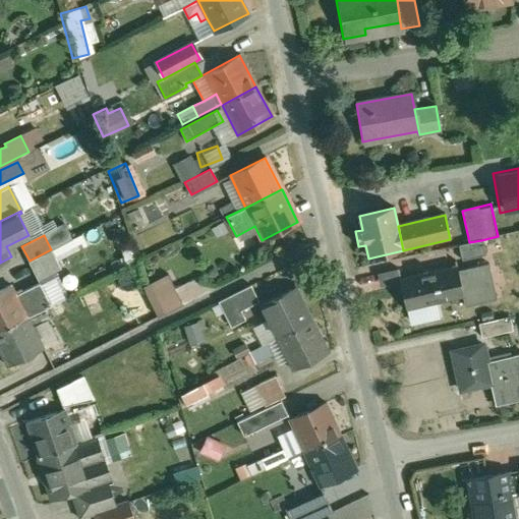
[(469,242),(458,245),(461,261),(485,255),(481,240),(469,242)]
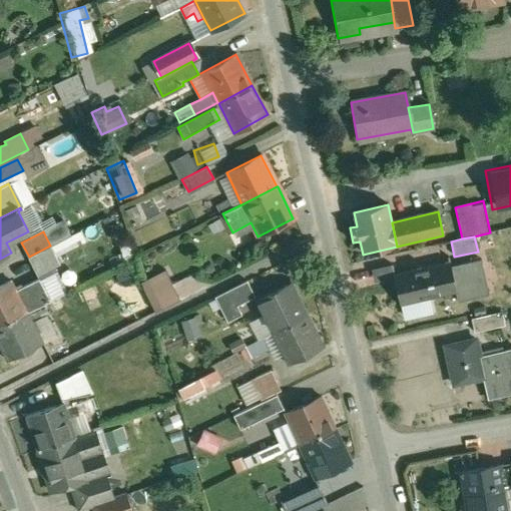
[(50,245),(29,257),(38,275),(59,264),(50,245)]
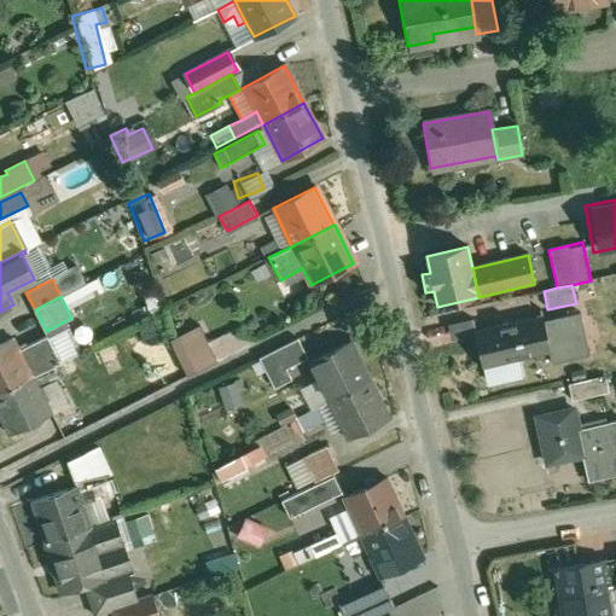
[(540,317),(475,331),(472,320),(471,320),(484,379),(486,379),(483,367),(548,353),(551,364),(590,355),(588,354),(583,355),(575,317),(580,315),(580,313),(542,321),(540,311),(539,311),(540,317)]
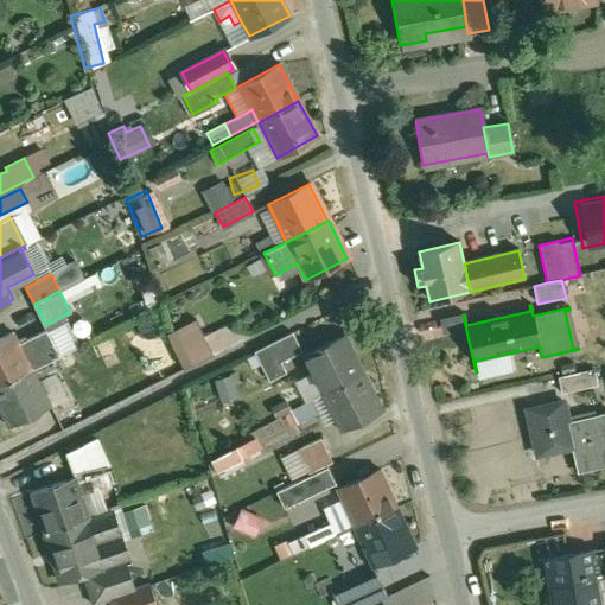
[(12,333),(0,338),(0,384),(31,370),(12,333)]
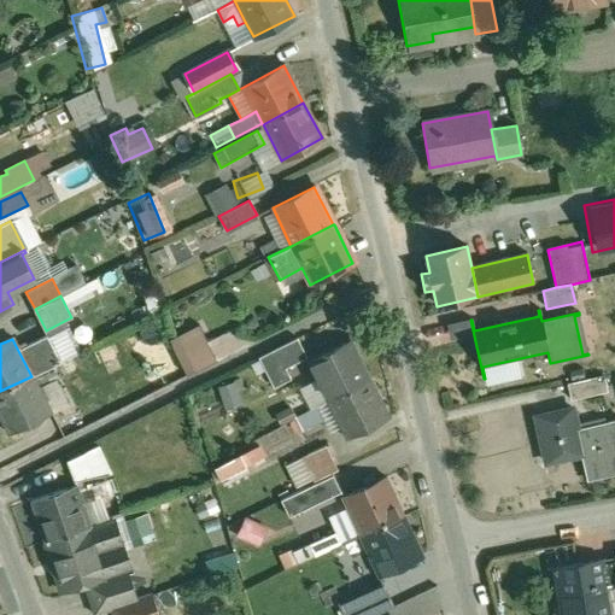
[(297,339),(258,358),(273,388),(291,380),(285,369),(306,358),(297,339)]
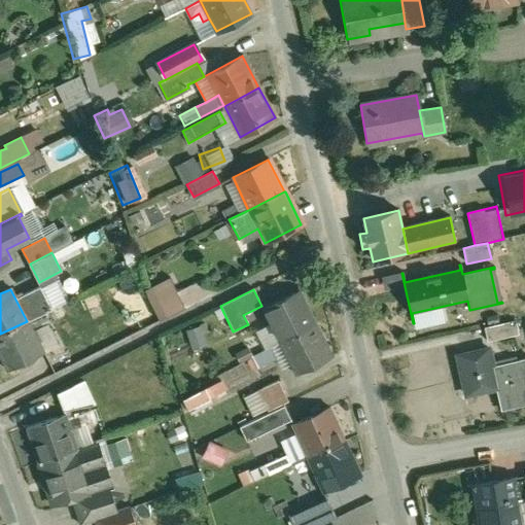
[(299,291),(264,309),(280,343),(315,324),(299,291)]
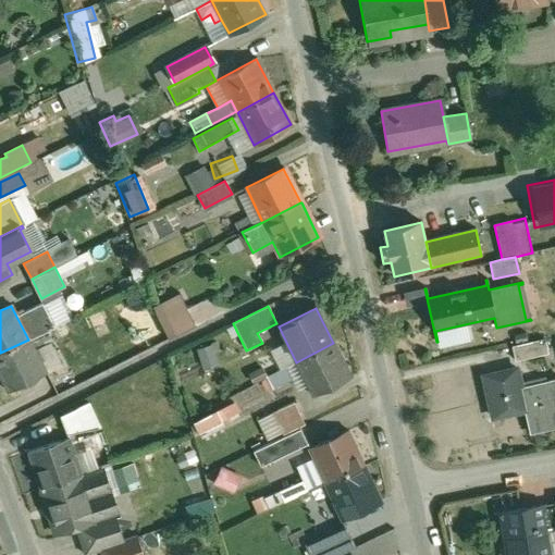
[(99,309),(77,318),(83,332),(105,323),(99,309)]
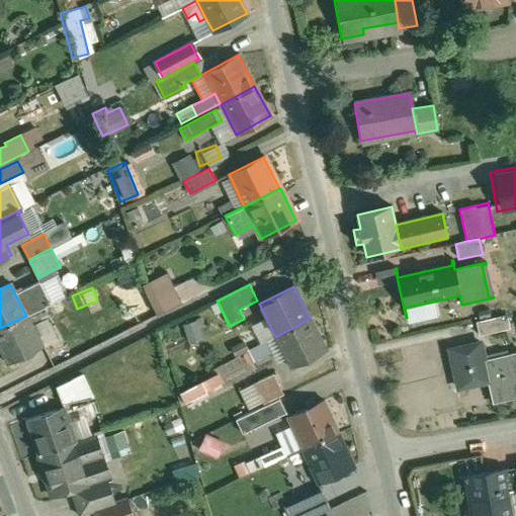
[(173,287),(148,301),(156,317),(181,304),(173,287)]
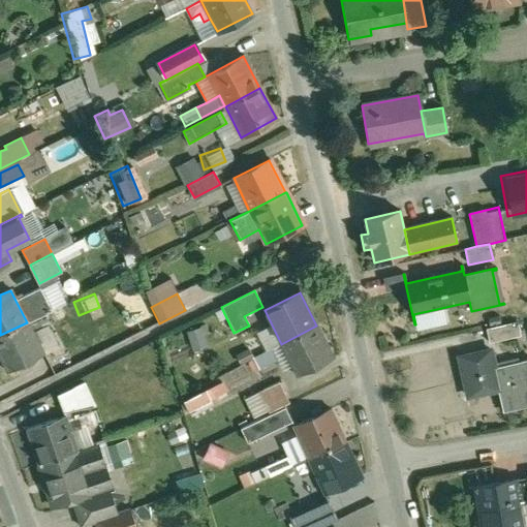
[(43,314),(27,322),(32,333),(50,324),(43,314)]
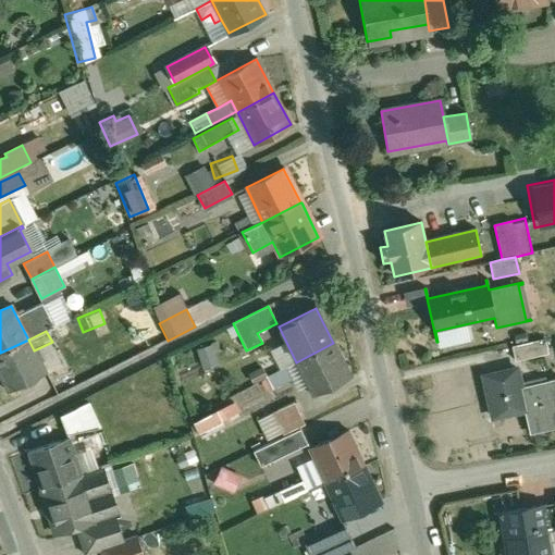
[(544,338),(510,347),(515,362),(549,354),(544,338)]
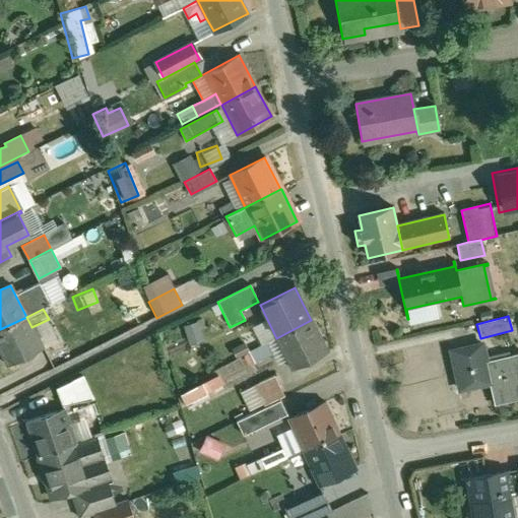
[(26,317),(0,329),(0,351),(7,366),(42,348),(31,327),(26,317)]
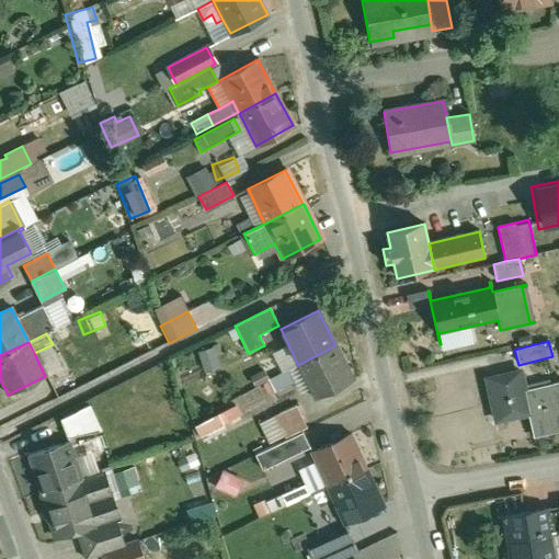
[(335,345),(298,365),(315,398),(352,379),(335,345)]
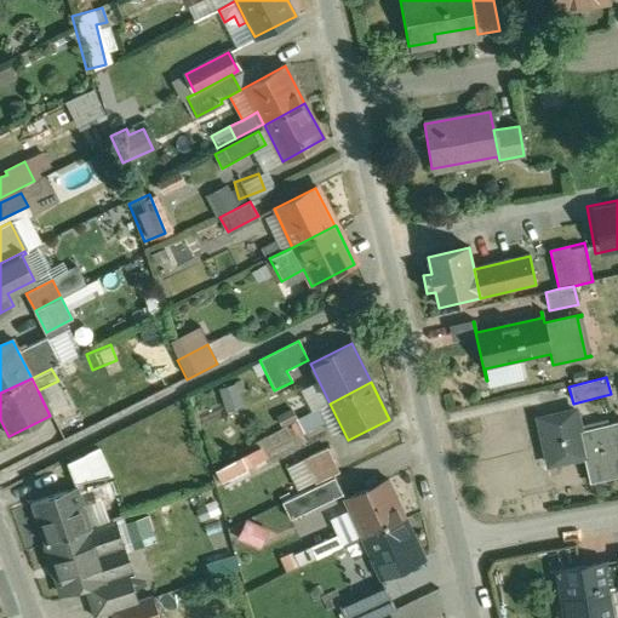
[(320,408),(296,422),(302,434),(326,421),(320,408)]
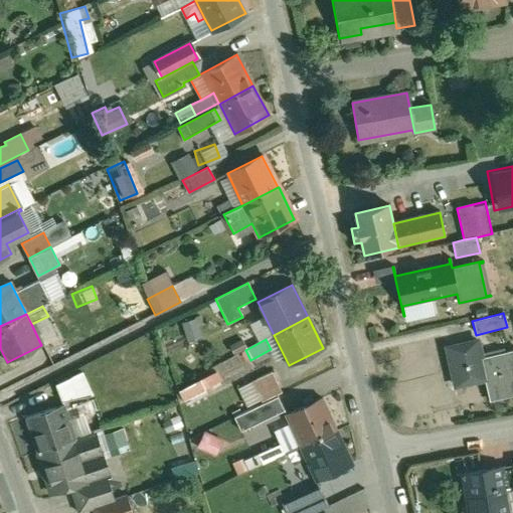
[(512,351),(481,360),(477,343),(447,350),(456,388),(485,381),(490,401),(512,395),(512,351)]
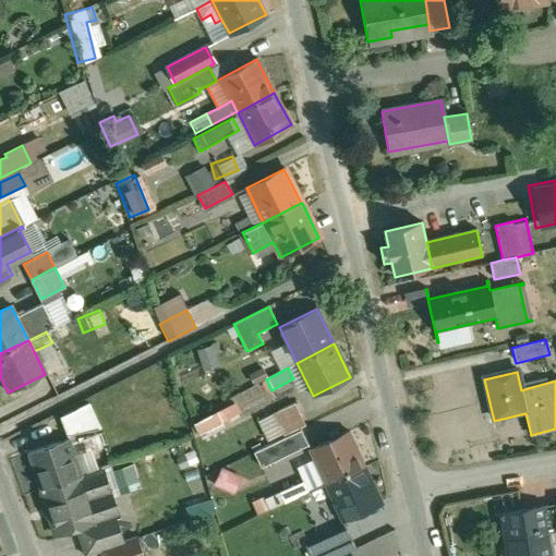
[(293,402),(273,412),(283,435),(304,425),(293,402)]
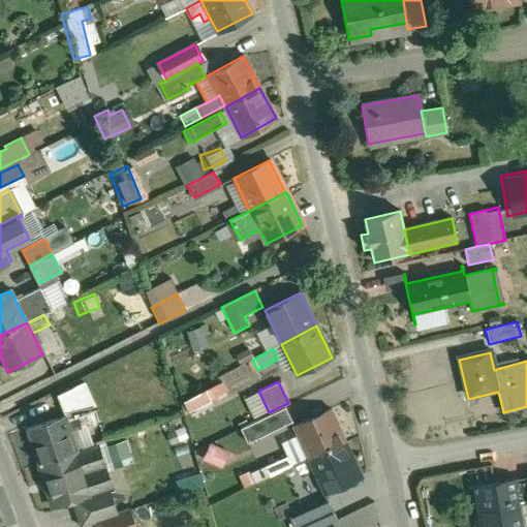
[(84,384),(57,397),(63,414),(93,408),(84,384)]
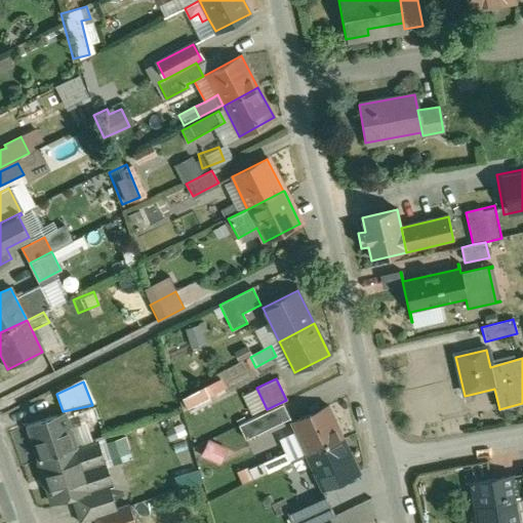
[(178,408),(219,393),(215,381),(174,397),(178,408)]
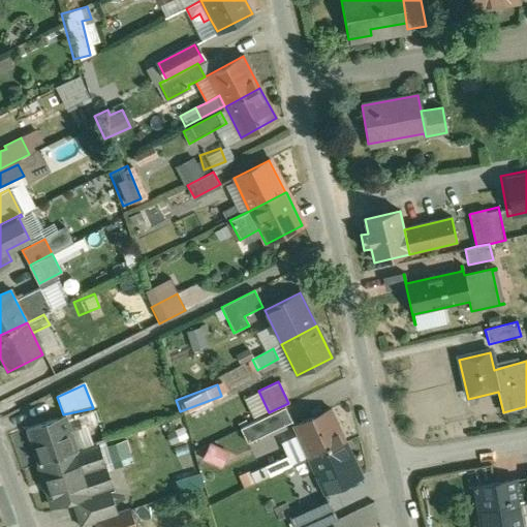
[(284,408),(240,429),(247,444),(291,423),(291,422),(284,408)]
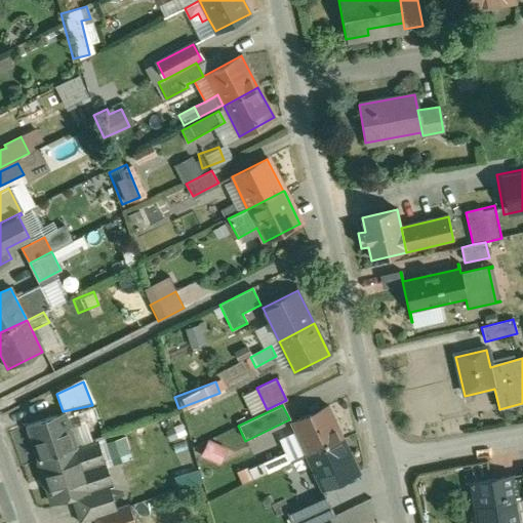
[(328,406),(292,423),(290,418),(289,418),(289,419),(305,455),(306,455),(307,456),(343,440),(328,406)]
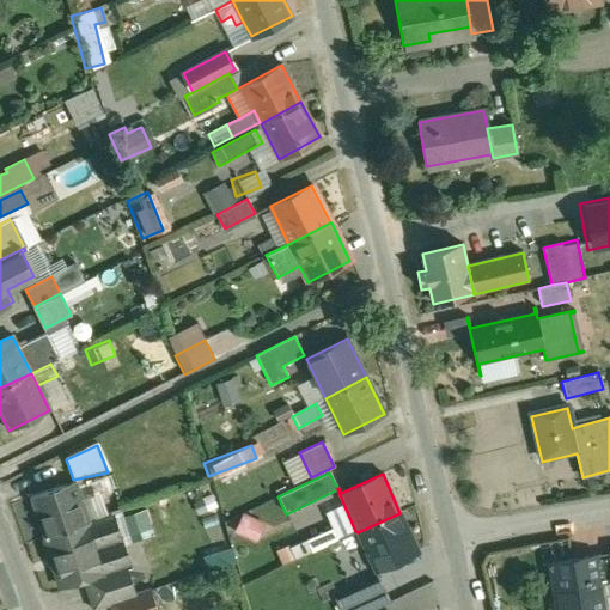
[(75,483),(30,498),(43,540),(89,524),(75,483)]
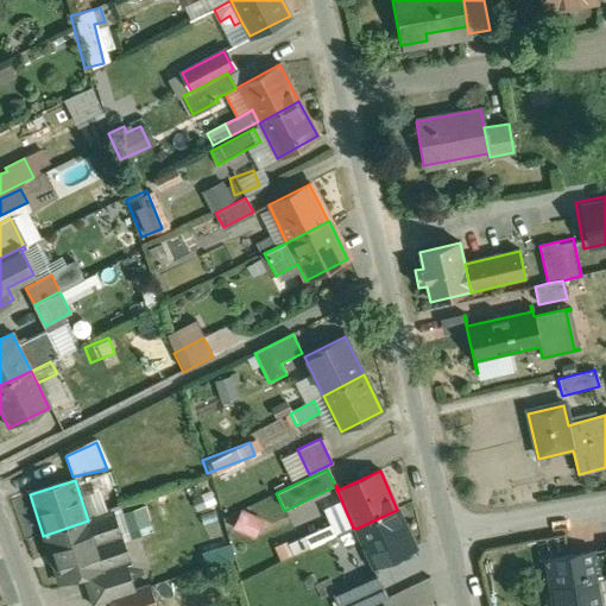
[(397,510),(355,529),(372,566),(414,547),(397,510)]
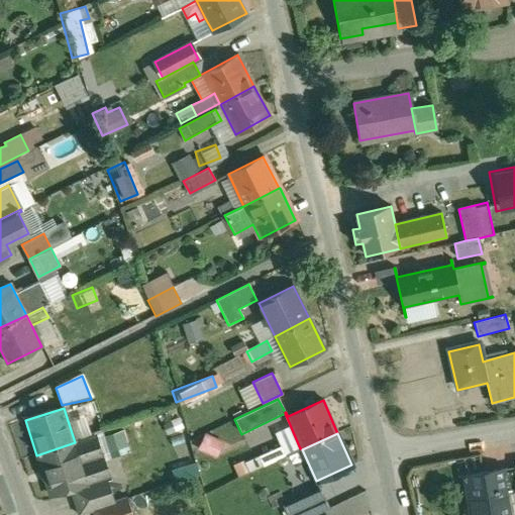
[(211,459),(218,443),(198,434),(191,450),(211,459)]
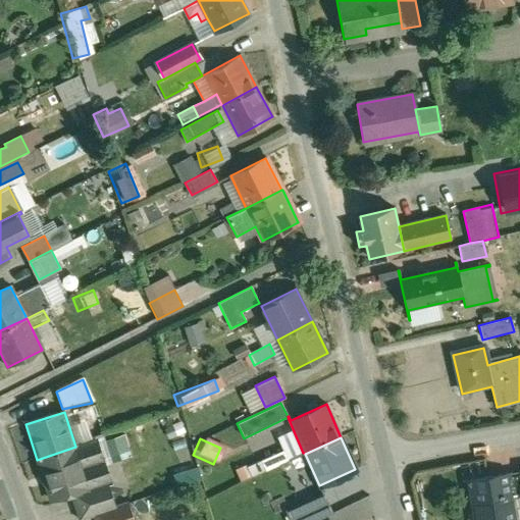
[(94,439),(75,447),(37,460),(51,502),(70,496),(105,484),(109,483),(94,439)]
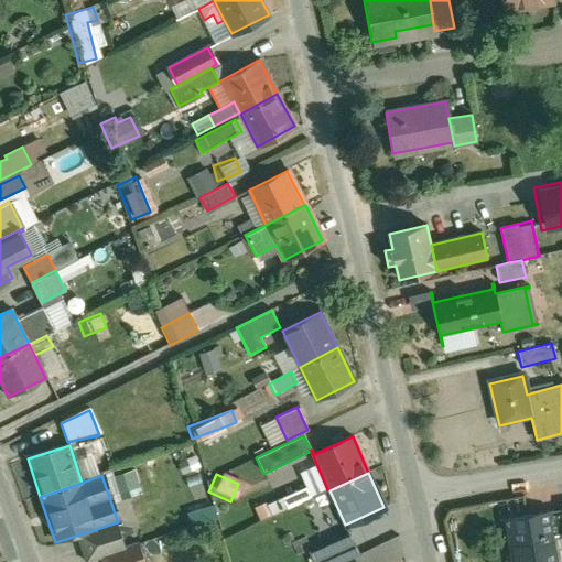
[(305,488),(282,498),(288,509),(311,499),(305,488)]
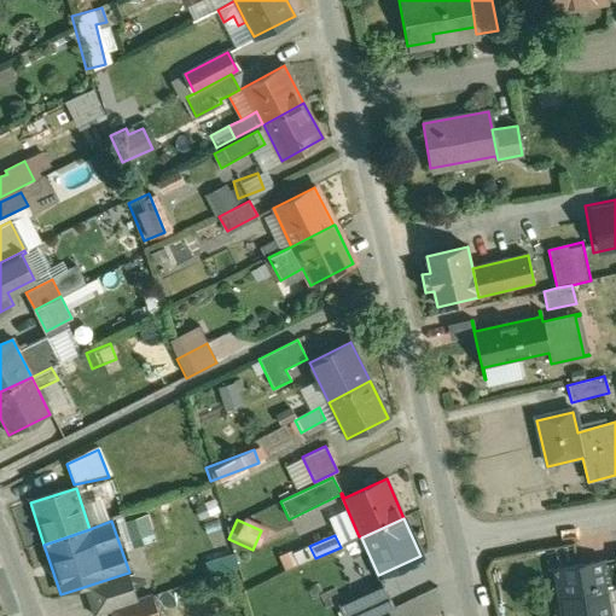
[(615,561),(615,559),(600,562),(606,591),(615,588),(615,561)]
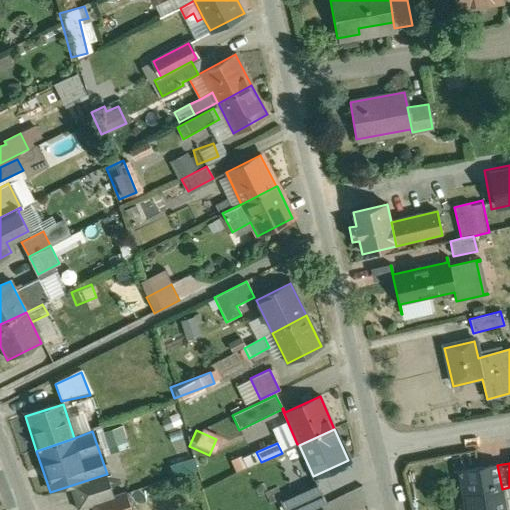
[(497,465),(461,471),(466,503),(473,502),(474,509),(505,509),(502,489),(497,465)]
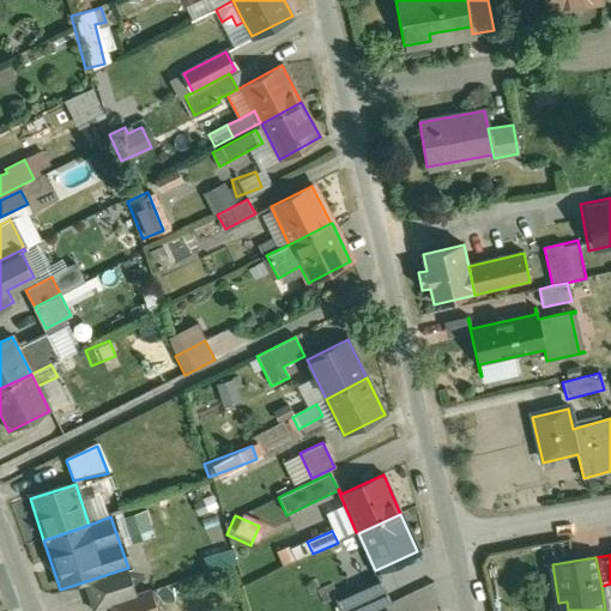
[(123,569),(83,582),(91,610),(100,610),(109,606),(133,598),(123,569)]
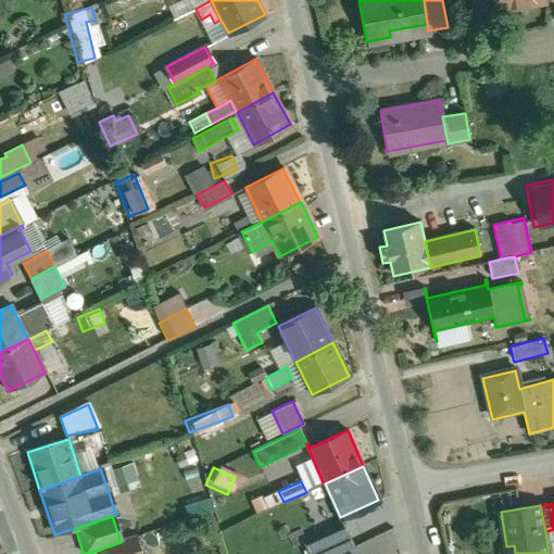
[(323,526),(299,537),(304,549),(328,538),(323,526)]
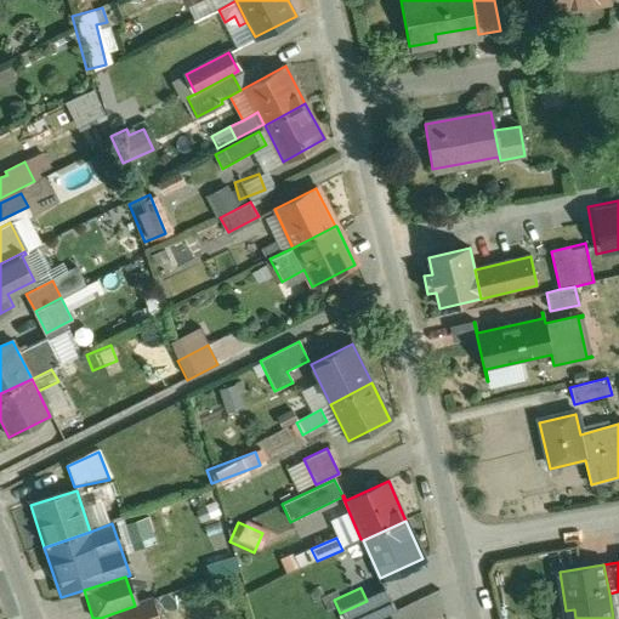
[(135,606),(111,614),(112,618),(158,618),(152,600),(135,606)]
